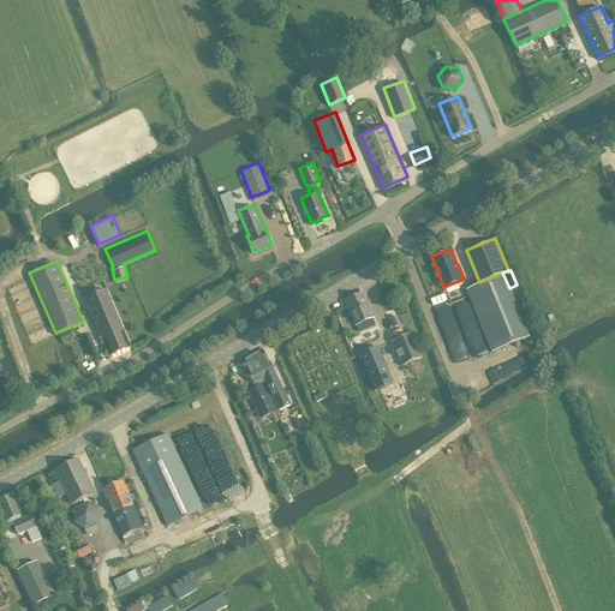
[(502,273),(467,287),(493,348),(529,334),(509,288),(502,273)]
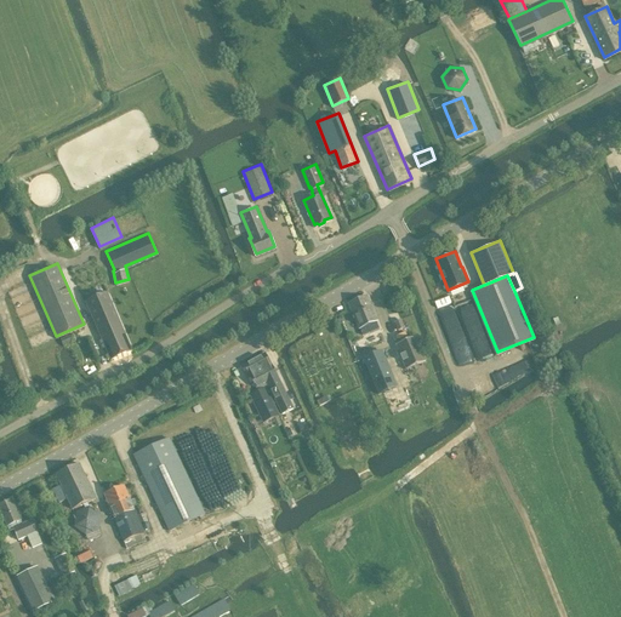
[(110,358),(132,349),(107,290),(85,300),(110,358)]
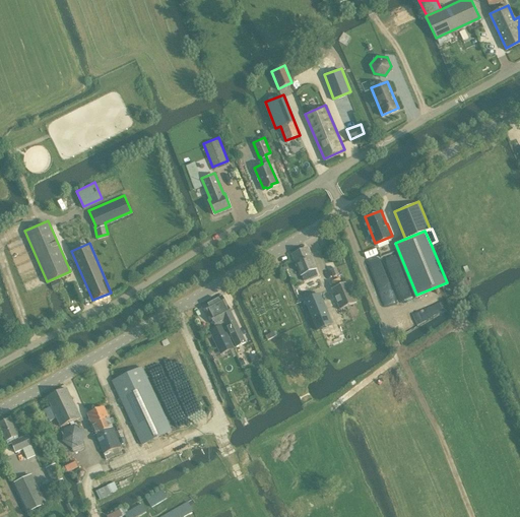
[(307,245),(291,252),(301,273),(301,272),(304,278),(308,276),(306,271),(316,266),(307,245)]
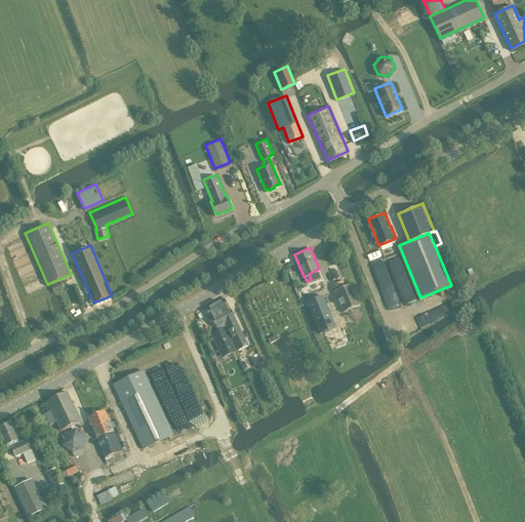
[(51,284),(54,290),(64,285),(61,280),(51,284)]
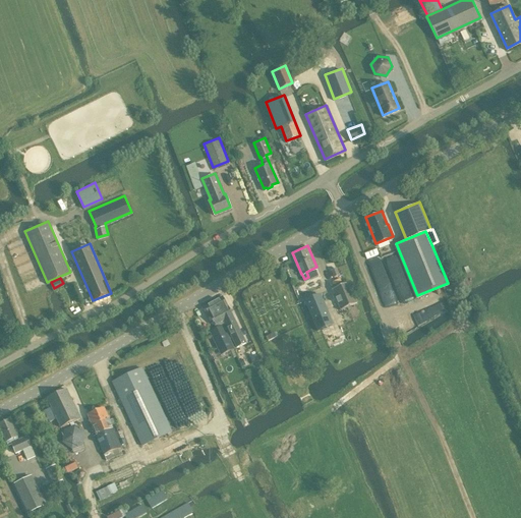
[(357,300),(348,280),(332,287),(341,307),(357,300)]
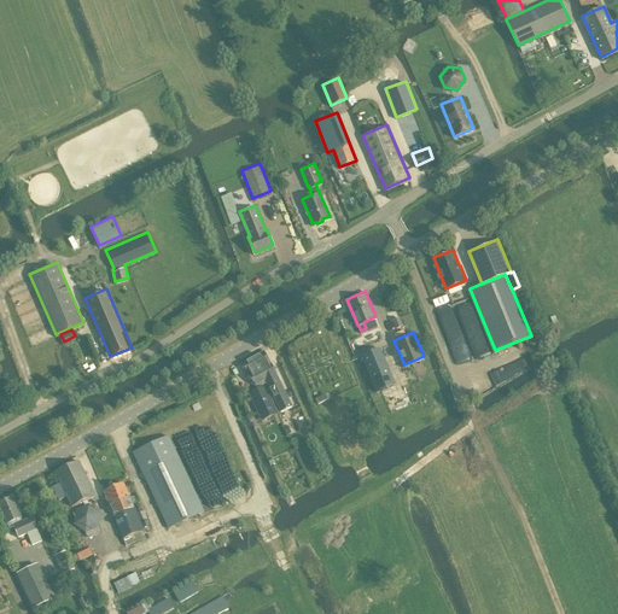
[(395,382),(379,346),(362,354),(363,358),(377,390),(382,387),(395,382)]
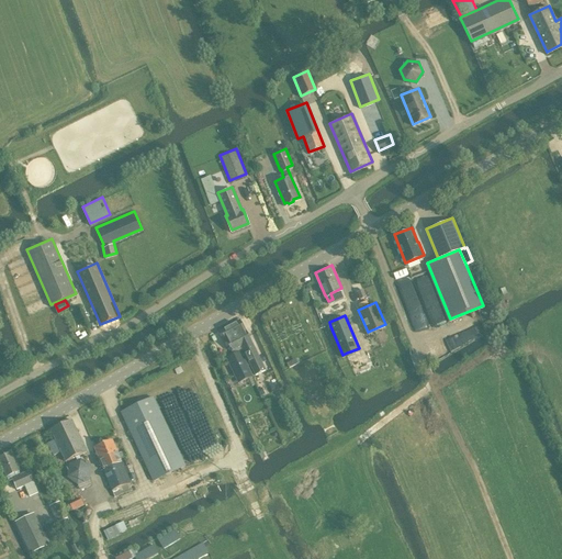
[(239,317),(221,327),(220,328),(233,353),(225,356),(237,381),(254,373),(246,356),(247,356),(238,338),(247,332),(239,317)]
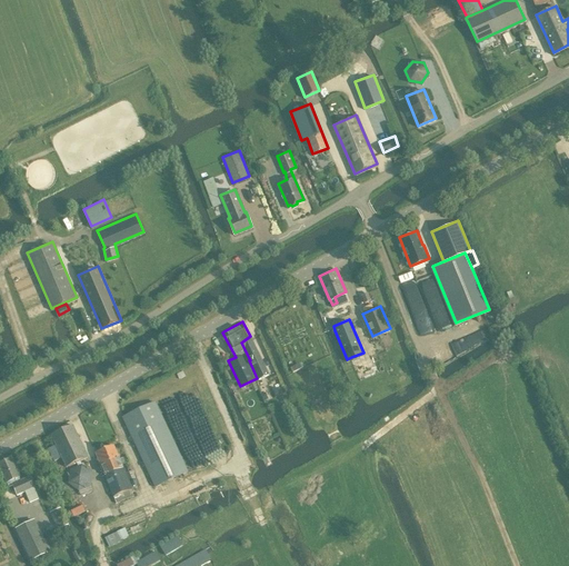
[(253,344),(250,336),(241,343),(250,360),(258,377),(268,373),(253,344)]
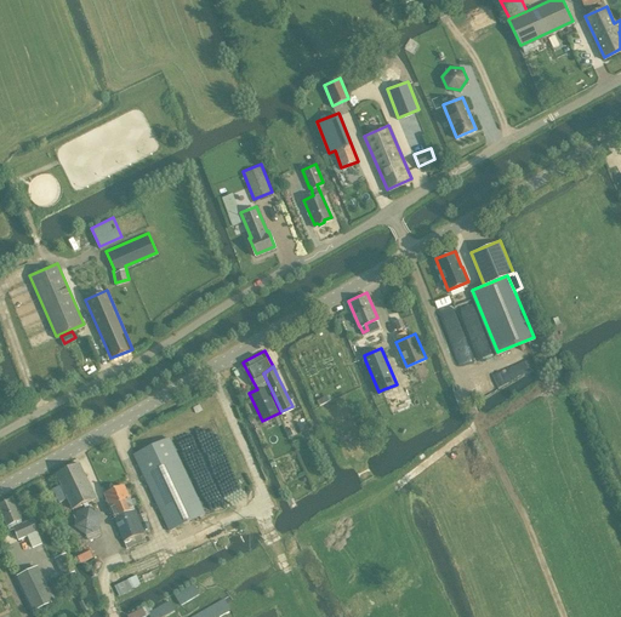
[(169,529),(204,512),(169,435),(134,452),(169,529)]
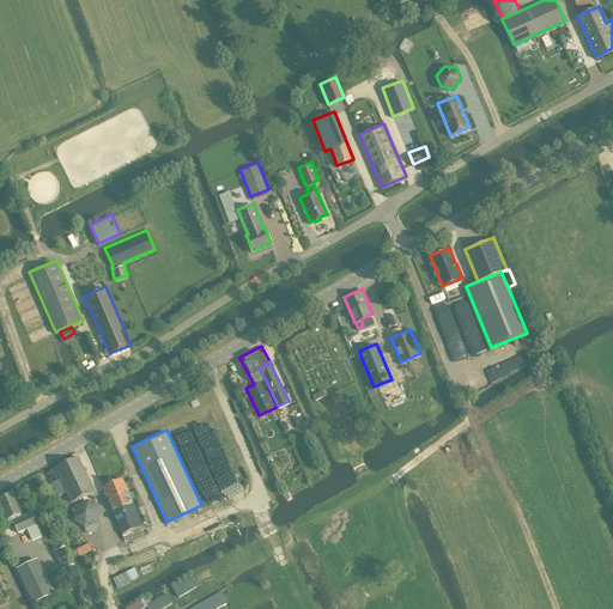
[(71,500),(93,489),(78,455),(55,466),(60,476),(52,480),(58,493),(66,489),(71,500)]
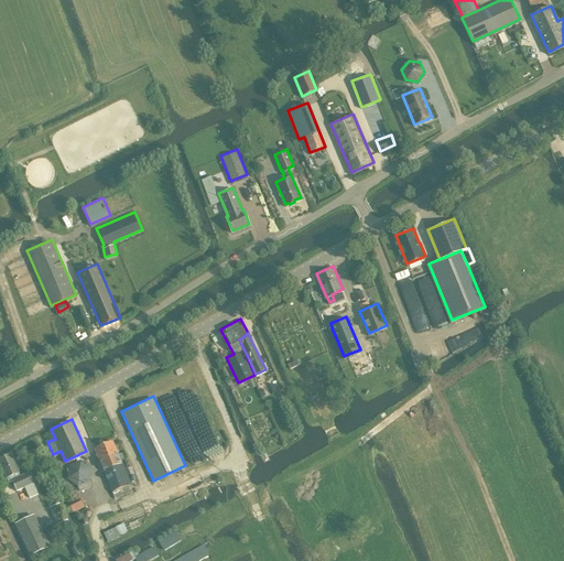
[(111,491),(130,483),(111,440),(94,446),(111,491)]
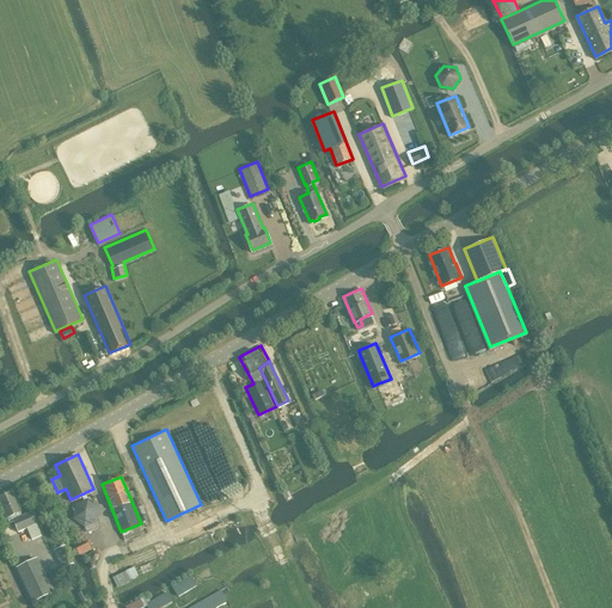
[(11,489),(0,493),(0,501),(8,520),(13,519),(18,529),(26,526),(31,536),(42,532),(31,509),(22,514),(11,489)]
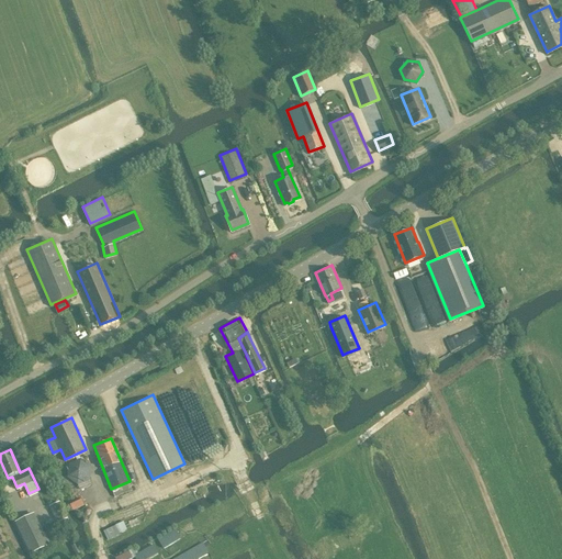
[(81,509),(81,510),(82,510),(82,511),(82,512),(83,513),(85,513),(85,514),(86,514),(87,514),(88,514),(89,513),(90,513),(90,512),(91,512),(91,511),(91,510),(91,509),(91,507),(91,506),(90,506),(90,505),(89,505),(89,504),(88,504),(87,504),(86,504),(85,504),(85,505),(83,505),(82,506),(82,507),(82,509),(81,509)]
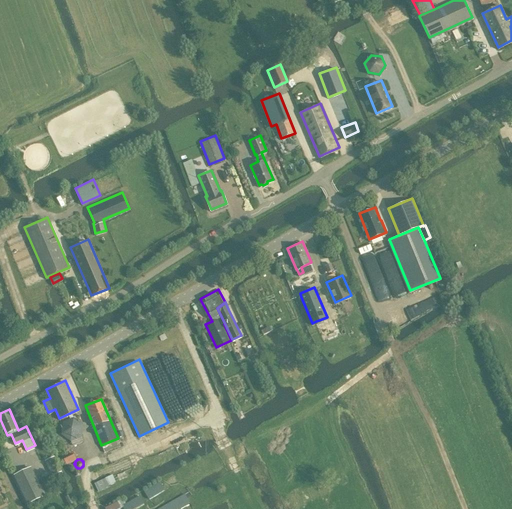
[(57,464),(48,468),(51,474),(60,470),(57,464)]
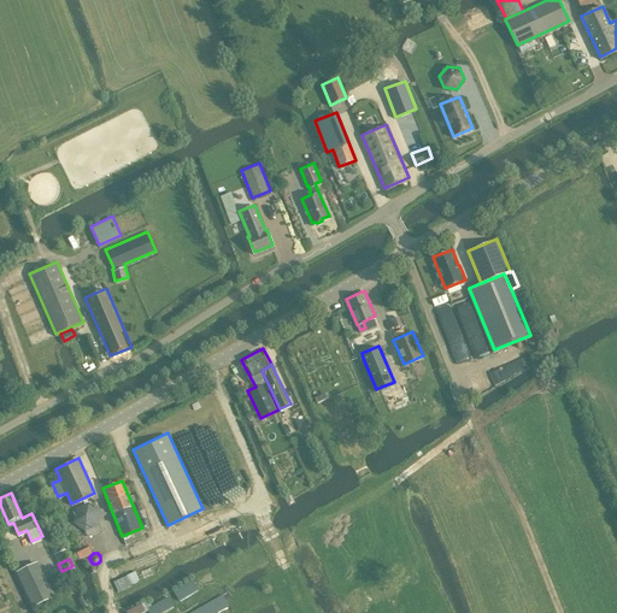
[(17,570),(34,605),(53,595),(36,561),(17,570)]
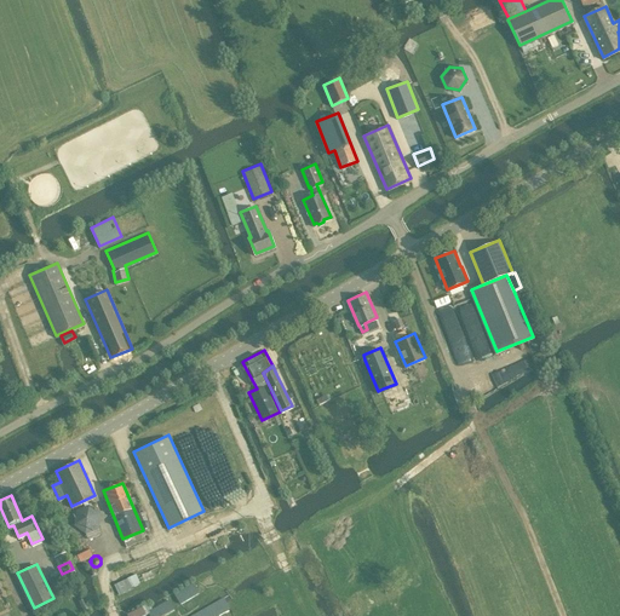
[(137,573),(115,582),(120,593),(133,587),(132,585),(139,581),(137,573)]
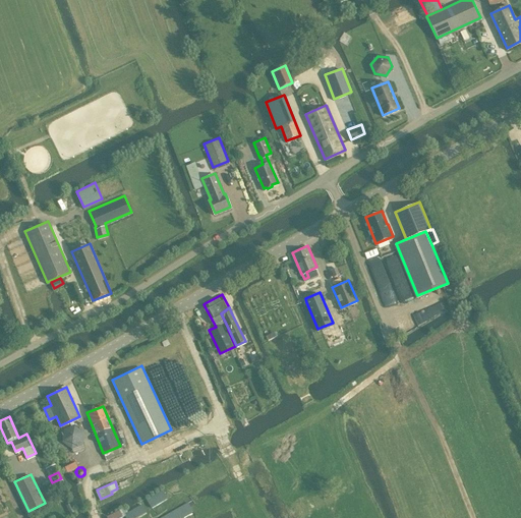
[(152,506),(167,497),(162,488),(147,498),(152,506)]
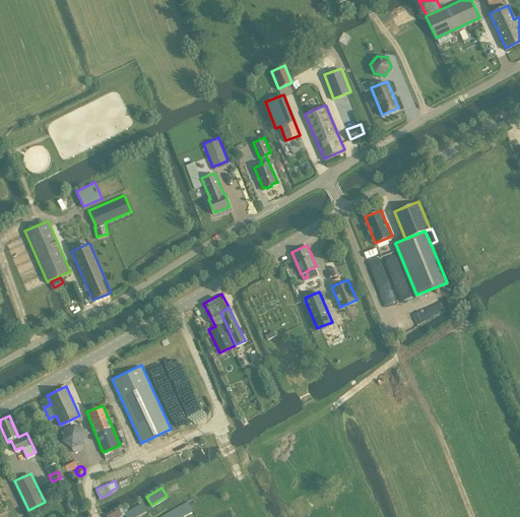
[(126,516),(132,516),(145,510),(140,502),(123,512),(126,516)]
